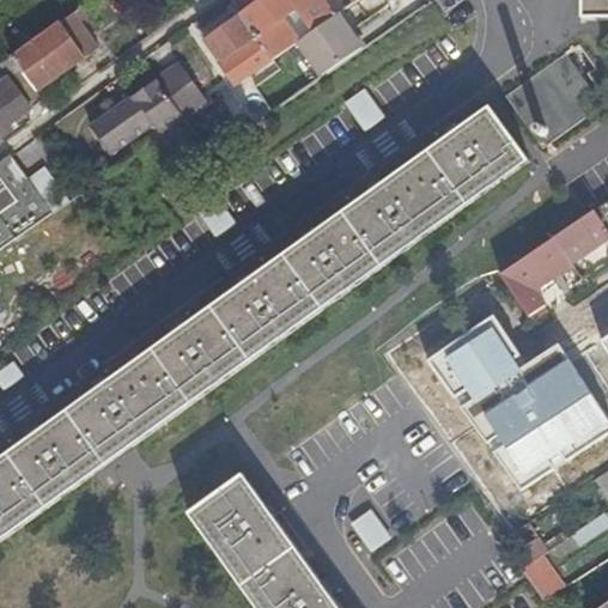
[(254,0),(247,6),(242,0),(230,0),(238,12),(271,55),(293,40),(329,13),(318,0),(254,0)]
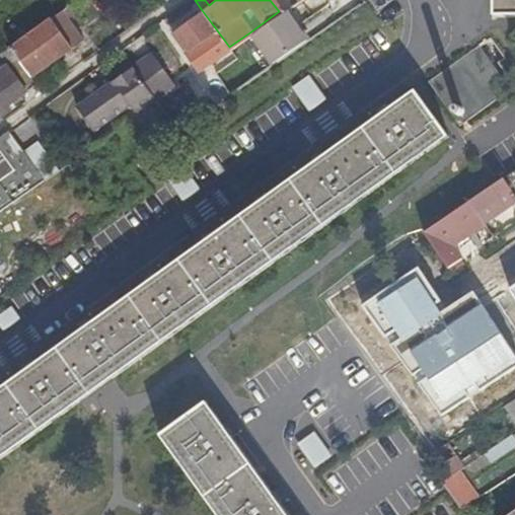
[(319,0),(311,3),(316,19),(357,7),(354,0),(319,0)]
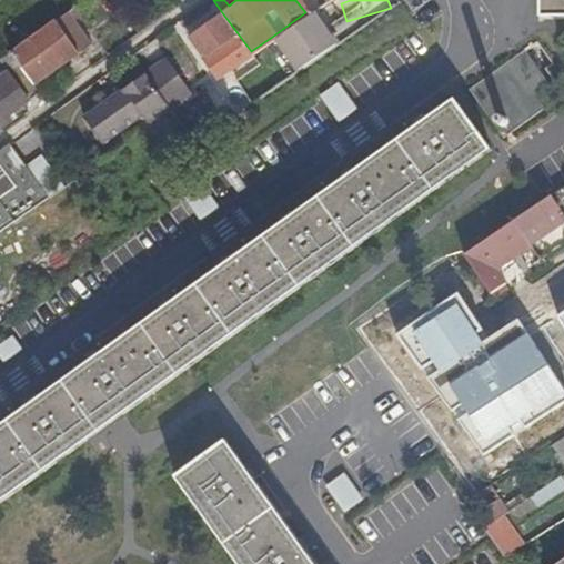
[(537,0),(539,14),(563,13),(563,0),(537,0)]
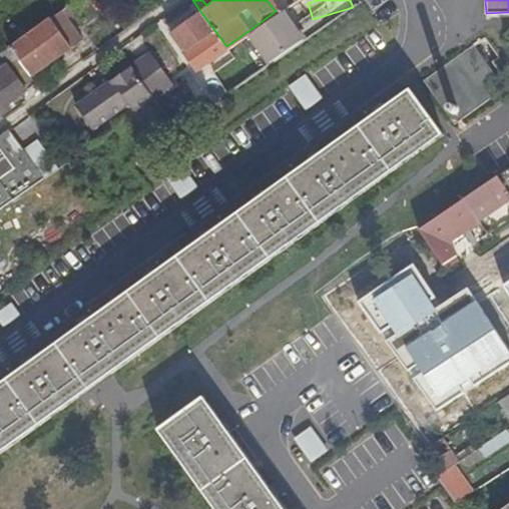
[(79,37),(57,7),(5,45),(26,74),(79,37)]
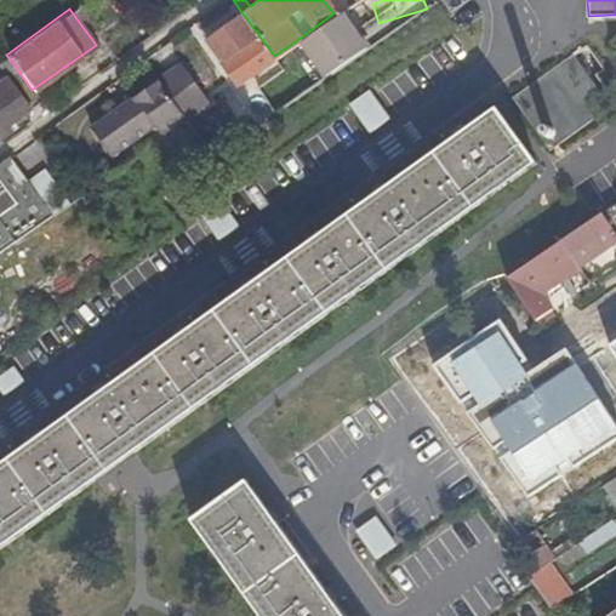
[(235,84),(274,56),(241,12),(234,17),(231,11),(199,34),(235,84)]
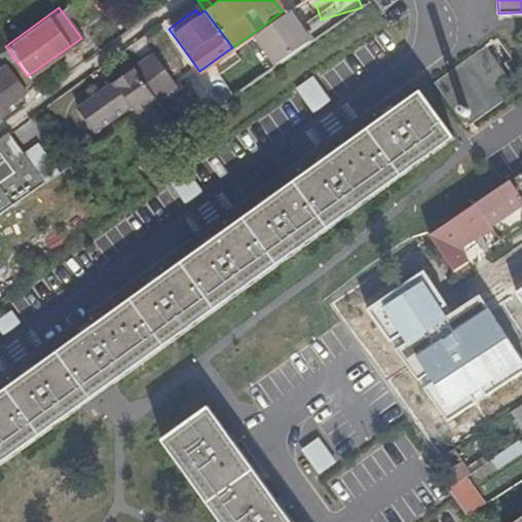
[(307,38),(286,9),(283,11),(252,34),(272,63),(307,38)]
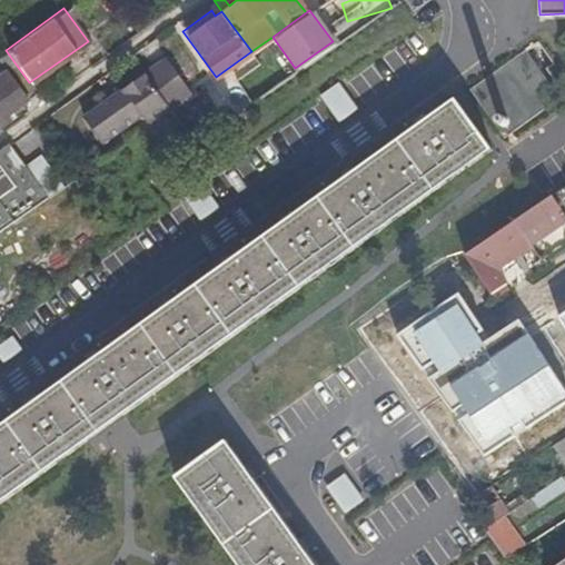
[(521,46),(464,86),(499,136),(556,95),(521,46)]
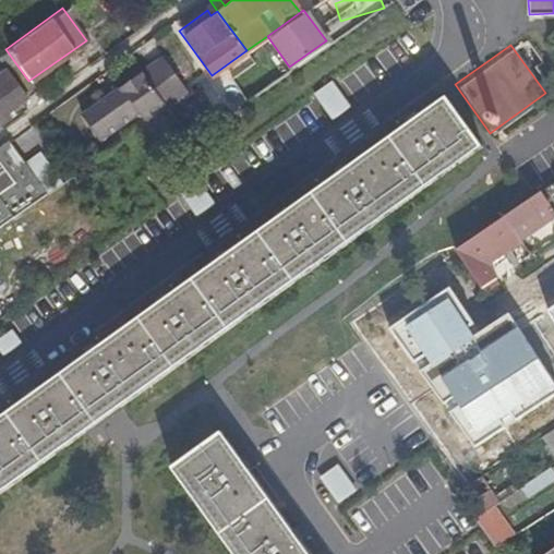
[(0,64),(2,68),(0,69),(0,121),(7,117),(2,111),(23,96),(23,95),(34,88),(28,81),(5,49),(3,51),(0,53),(0,64)]
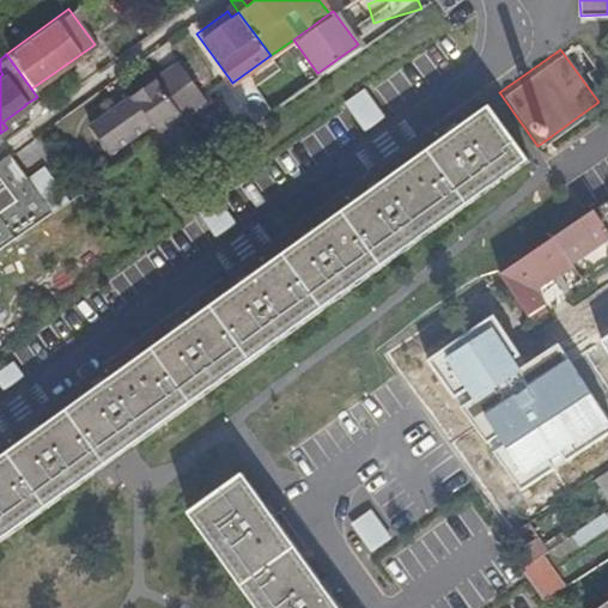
[(178,59),(89,121),(109,149),(153,119),(160,127),(205,95),(178,59)]
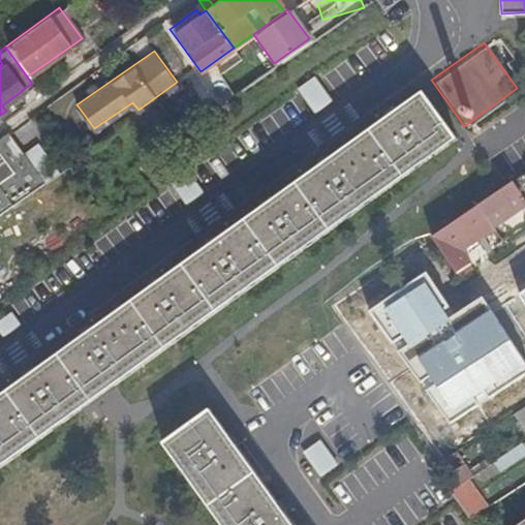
[(311,109),(329,99),(315,74),(298,84),(311,109)]
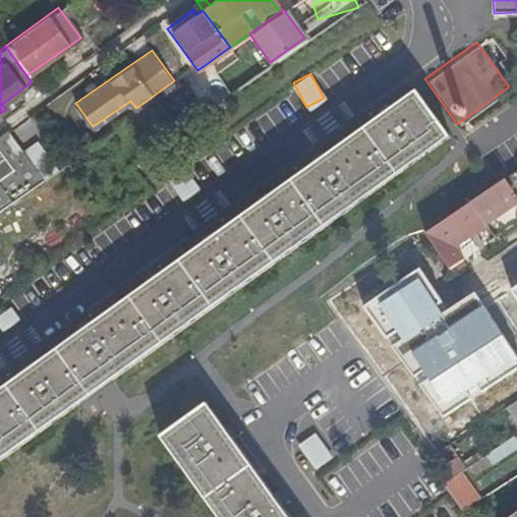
[(273,233),(284,250),(445,134),(410,90),(187,251),(206,279),(273,233)]
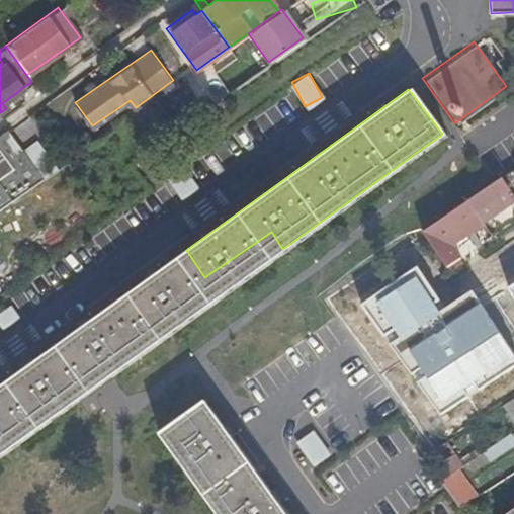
[(0,193),(6,201),(39,179),(5,127),(0,131),(0,159),(8,170),(0,175),(0,193)]
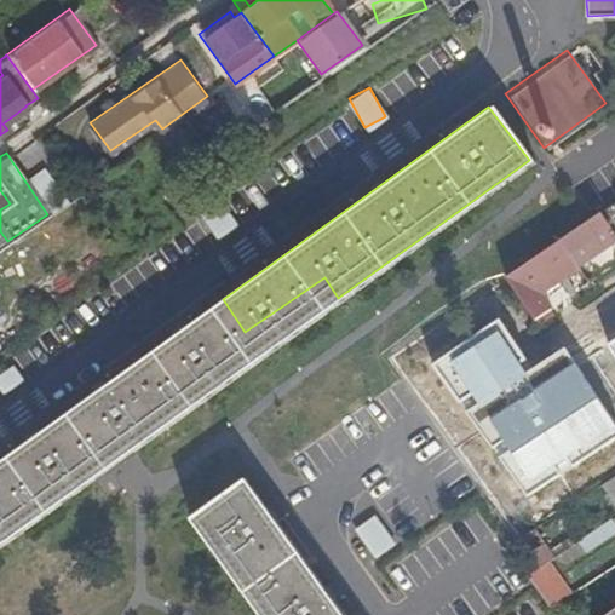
[(614,202),(613,199),(541,247),(549,259),(558,272),(563,269),(559,264),(588,243),(596,240),(609,230),(614,237),(614,202)]
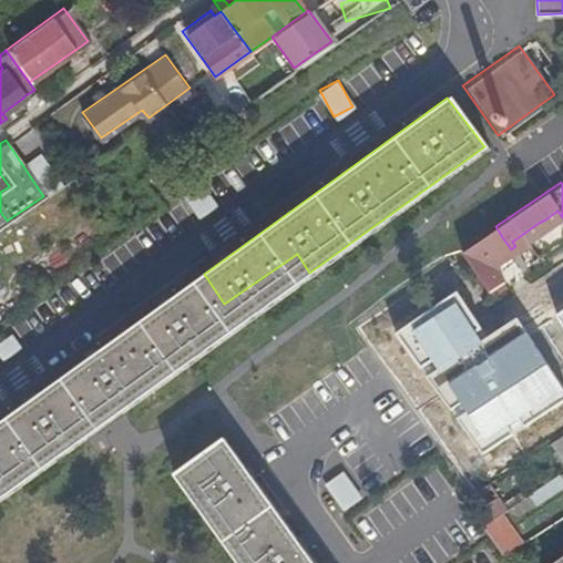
[(549,224),(545,219),(539,223),(542,228),(549,224)]
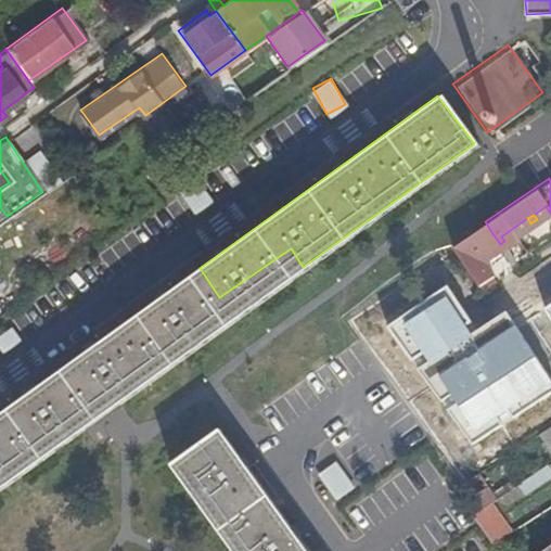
[(487,235),(491,232),(485,221),(449,245),(474,284),(489,274),(483,265),(491,258),(488,254),(496,248),(487,235)]
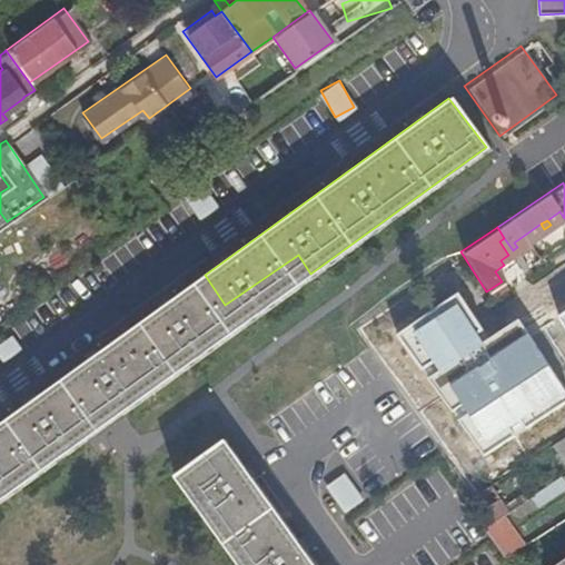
[(0,496),(310,274),(298,255),(225,305),(205,275),(102,348),(0,422),(0,496)]
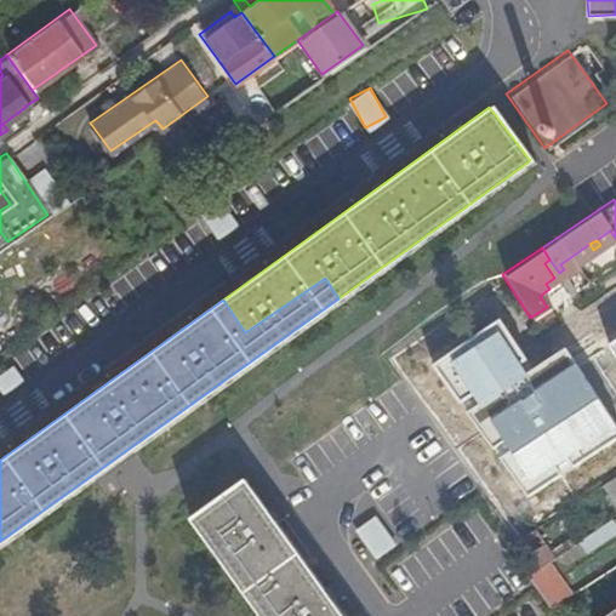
[(615,469),(598,482),(611,501),(615,497),(615,469)]
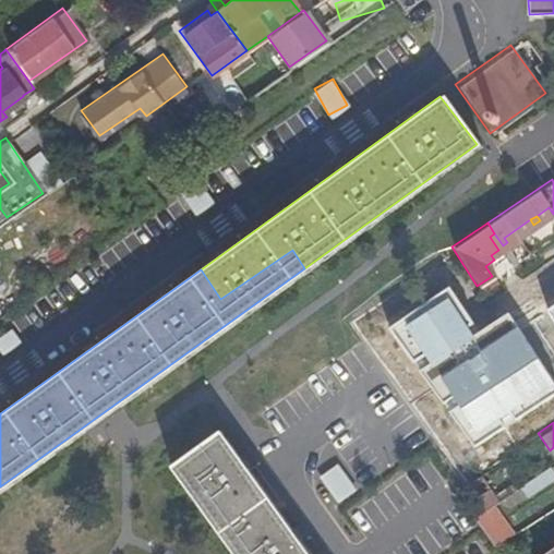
[(168,467),(231,553),(308,553),(305,550),(218,431),(168,467)]
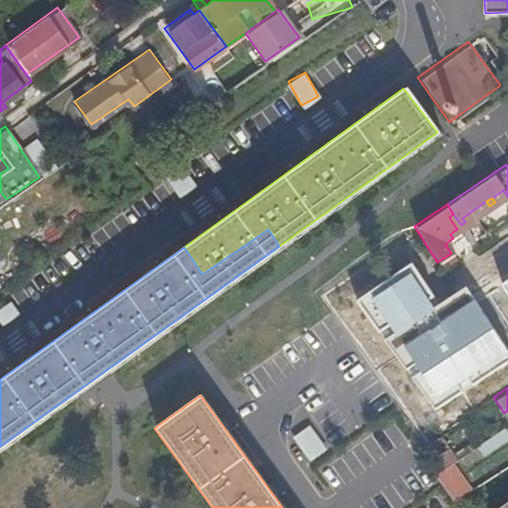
[(309,421),(290,433),(307,458),(325,446),(309,421)]
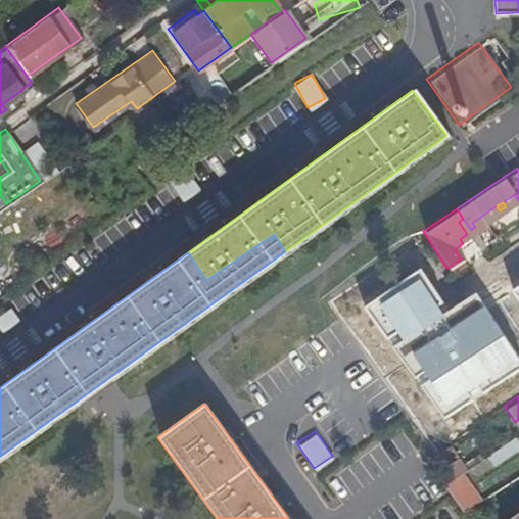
[(514,446),(509,438),(480,457),(485,465),(514,446)]
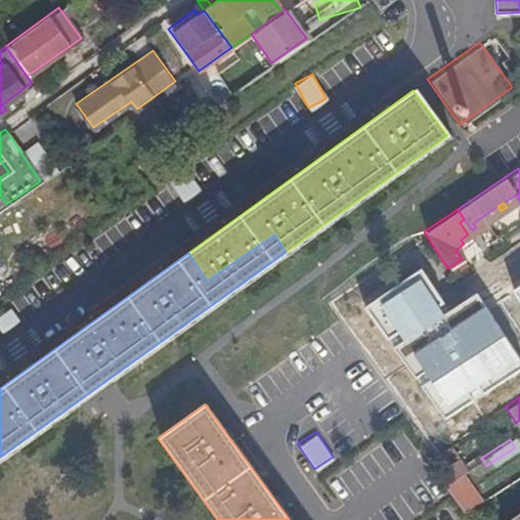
[(465,469),(448,444),(435,452),(451,477),(458,474),(465,469)]
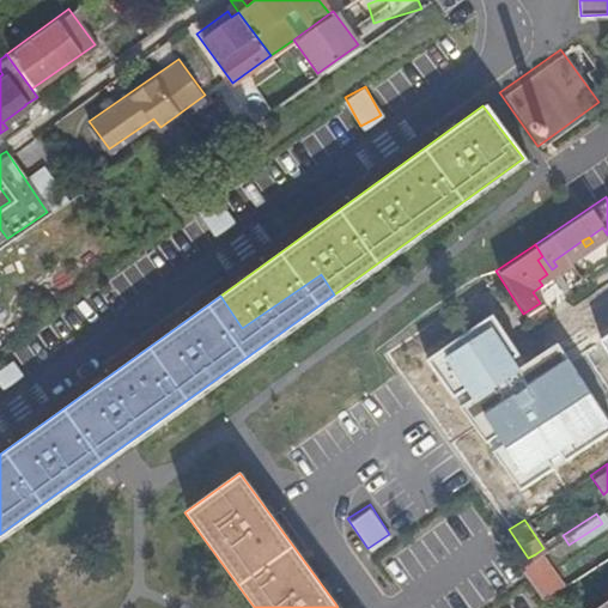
[(569,545),(563,535),(547,546),(552,555),(569,545)]
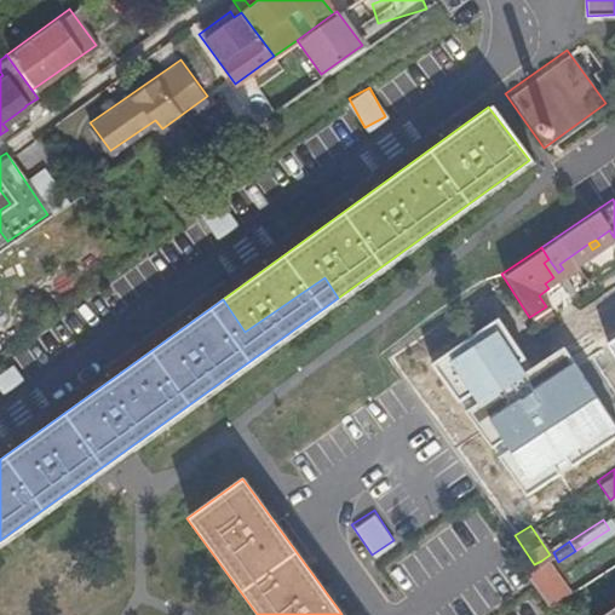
[(564,592),(541,561),(534,564),(522,573),(545,604),(564,592)]
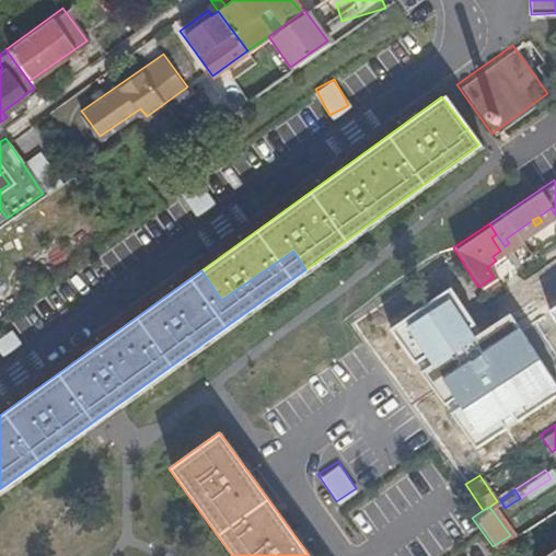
[(338,541),(334,534),(323,541),(327,547),(338,541)]
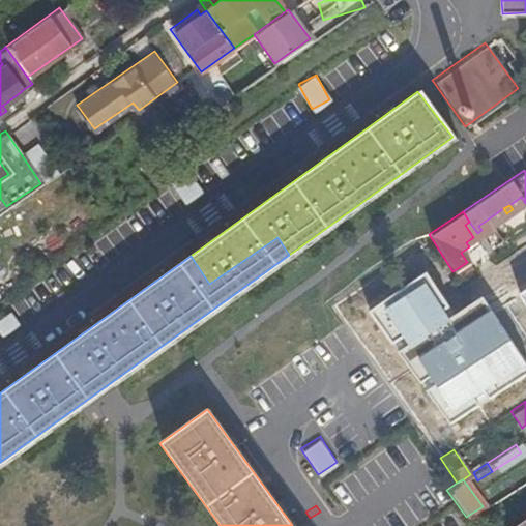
[(525,525),(525,515),(508,525),(525,525)]
